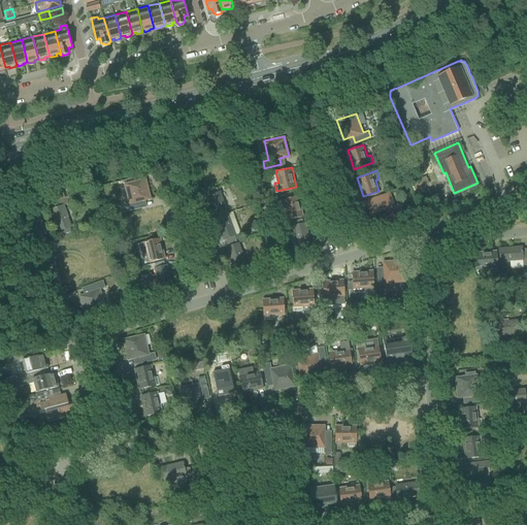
[(416,188),(429,183),(426,175),(413,182),(416,188)]
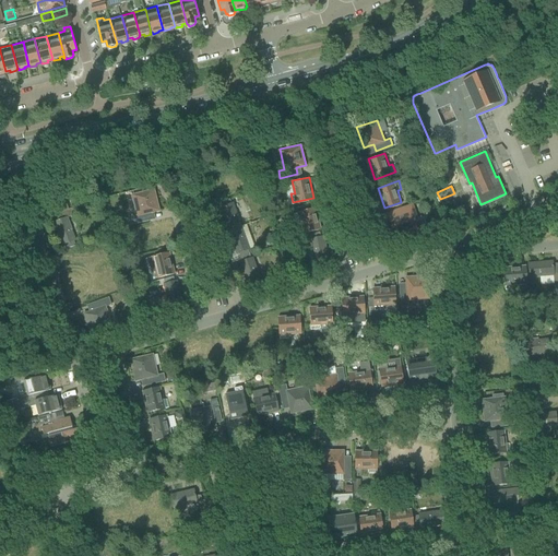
[(150,211),(154,210),(159,209),(154,188),(133,193),(139,214),(132,215),(133,222),(151,217),(150,211)]
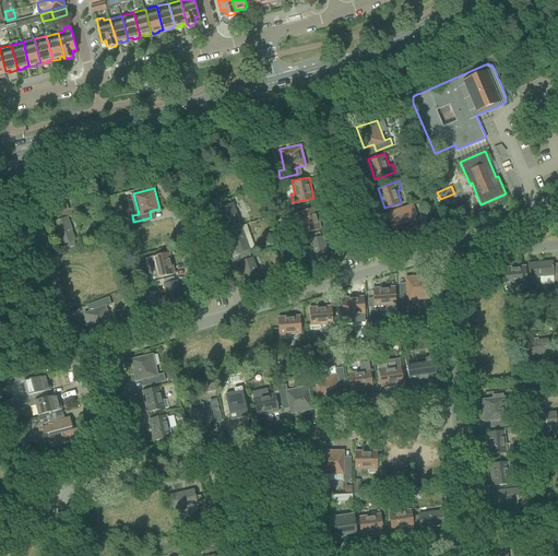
[(66,241),(67,246),(75,243),(74,239),(75,238),(68,215),(75,212),(73,205),(69,206),(66,197),(52,202),(59,219),(55,220),(63,243),(66,241)]
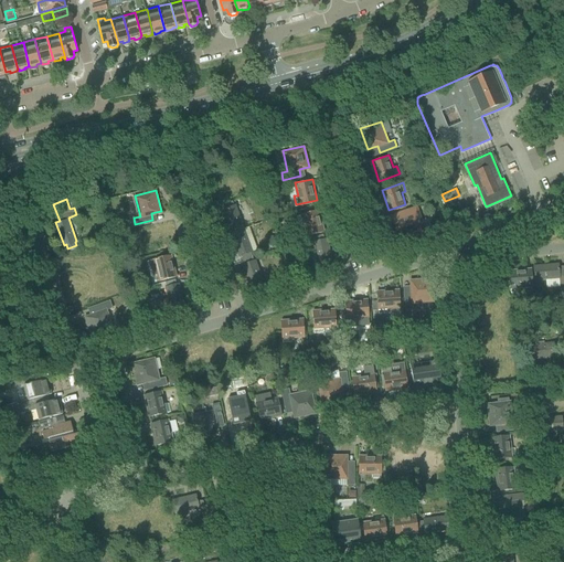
[(223,208),(231,231),(244,226),(236,203),(234,203),(233,200),(224,203),(225,208),(223,208)]
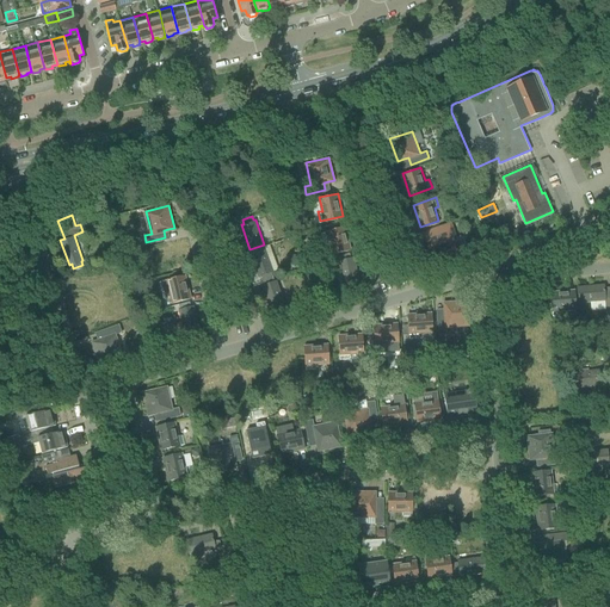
[(425,233),(421,233),(425,245),(431,261),(461,251),(450,223),(425,233)]
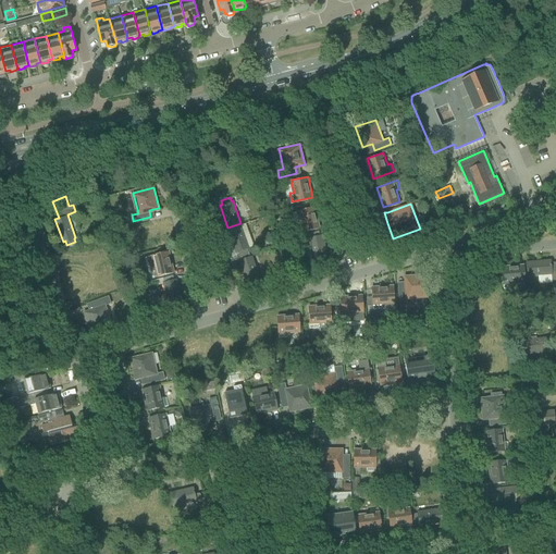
[(300,219),(304,231),(320,226),(314,206),(294,211),(296,219),(300,219)]
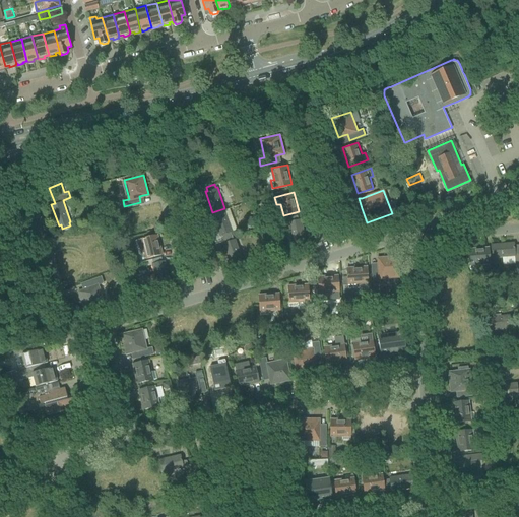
[(117,202),(108,204),(110,211),(118,209),(117,202)]
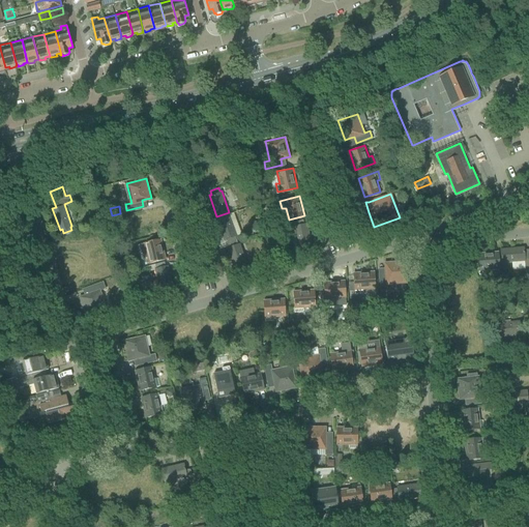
[(227,237),(229,241),(237,238),(235,234),(237,234),(229,212),(216,216),(225,238),(227,237)]
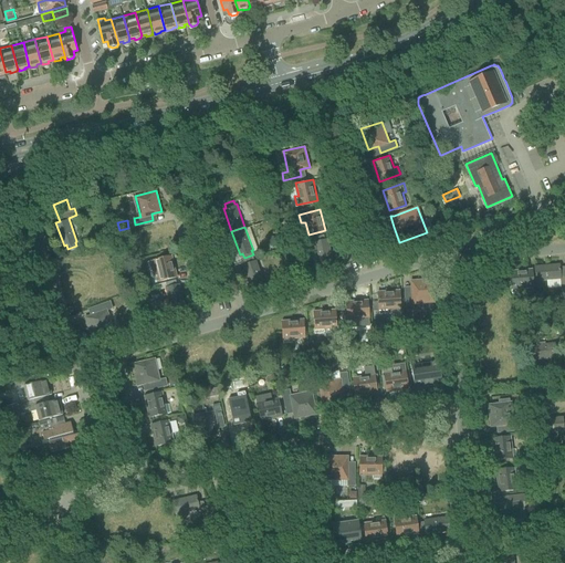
[(314,241),(317,253),(321,264),(334,261),(328,237),(325,238),(324,233),(315,236),(316,240),(314,241)]
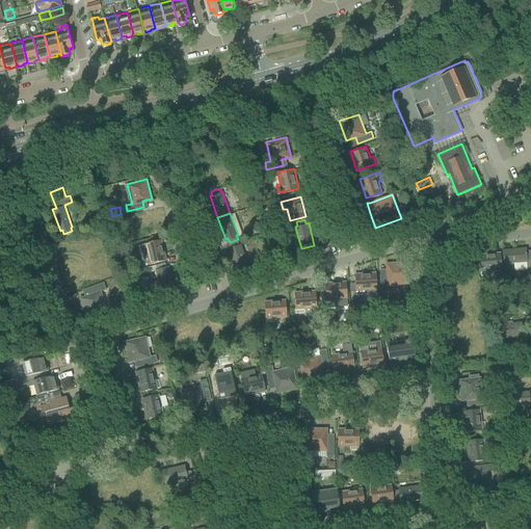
[(254,220),(254,229),(262,230),(263,220),(254,220)]
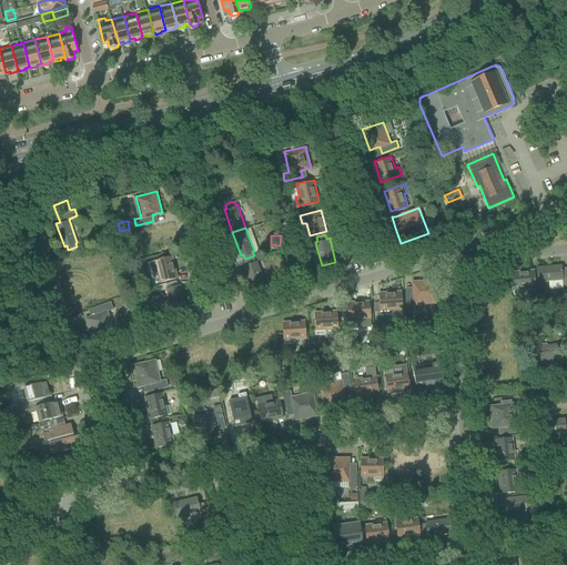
[(151,260),(149,261),(152,275),(159,274),(161,280),(178,276),(172,254),(151,260)]
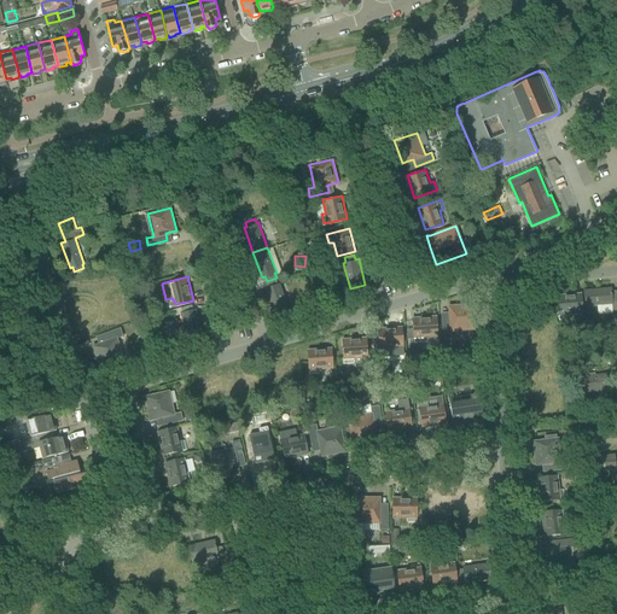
[(277,278),(267,281),(268,287),(266,287),(274,313),(289,308),(280,282),(278,284),(277,278)]
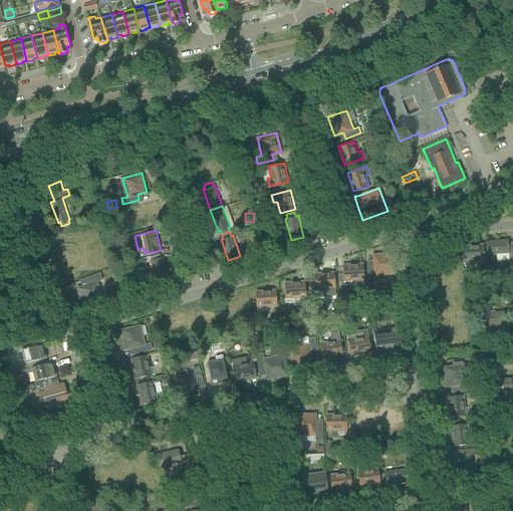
[(509,249),(512,249),(512,240),(508,240),(508,238),(486,240),(487,252),(509,250),(509,249)]
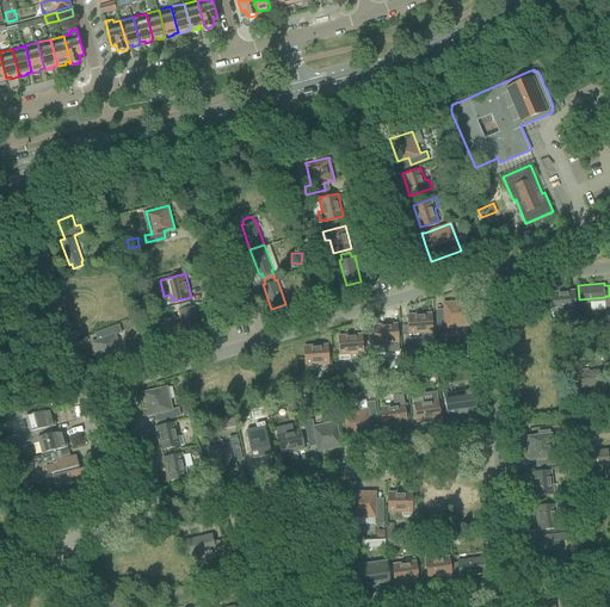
[(552,290),(554,314),(564,313),(562,309),(577,308),(575,289),(552,290)]
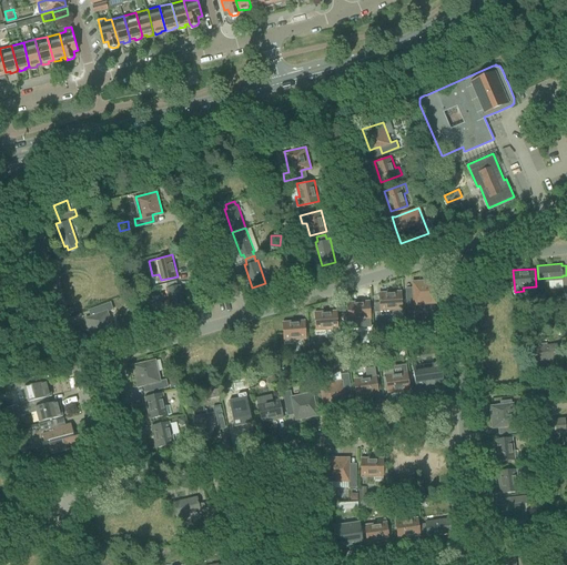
[(166,286),(173,310),(186,306),(181,283),(178,283),(176,279),(168,281),(169,285),(166,286)]
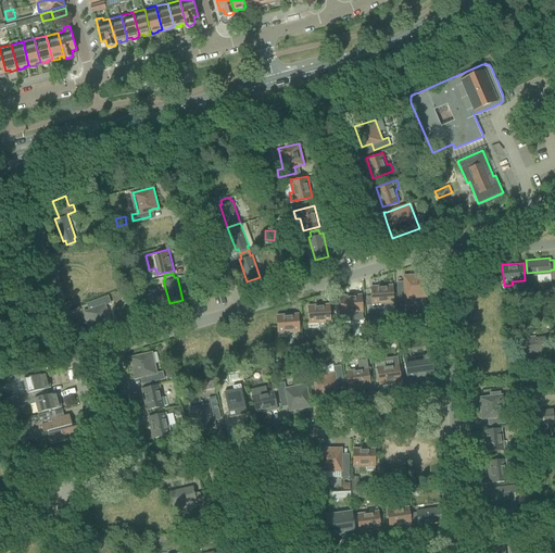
[(405,285),(398,285),(400,303),(406,302),(406,296),(427,294),(426,273),(404,274),(405,285)]
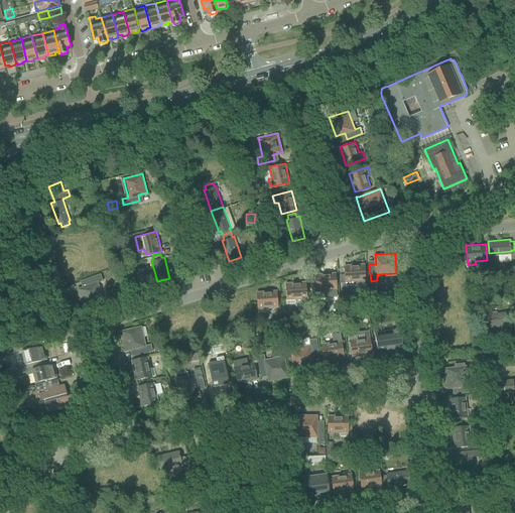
[(341,273),(341,284),(342,284),(347,284),(355,283),(354,279),(366,279),(365,263),(345,264),(346,273),(341,273)]
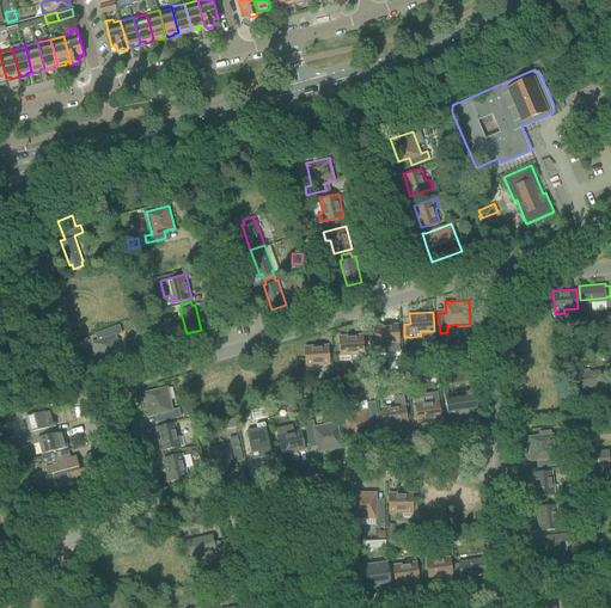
[(376,324),(377,348),(386,347),(386,342),(399,341),(398,321),(376,324)]
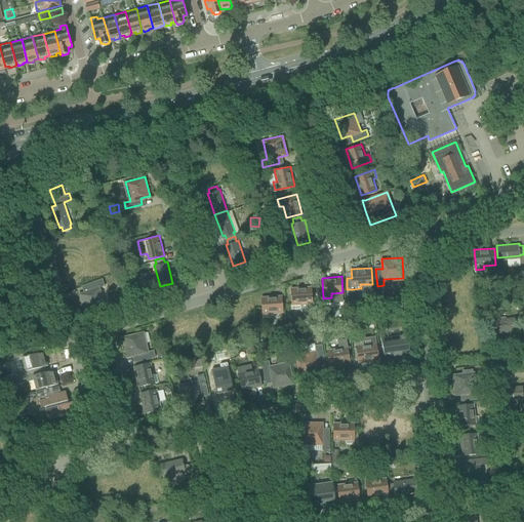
[(88,289),(85,290),(80,292),(86,312),(106,305),(98,286),(105,284),(103,278),(86,283),(88,289)]
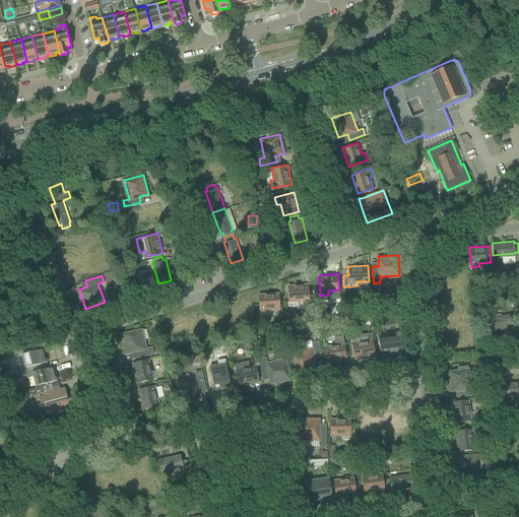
[(289,304),(299,304),(298,300),(310,299),(309,282),(288,284),(289,304)]
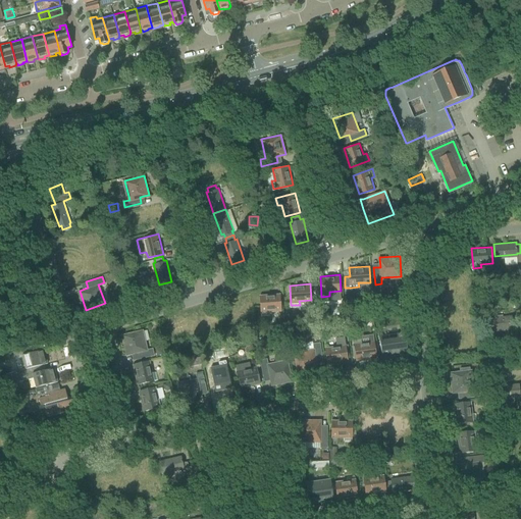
[(262,315),(270,314),(269,310),(281,309),(280,293),(260,295),(262,315)]
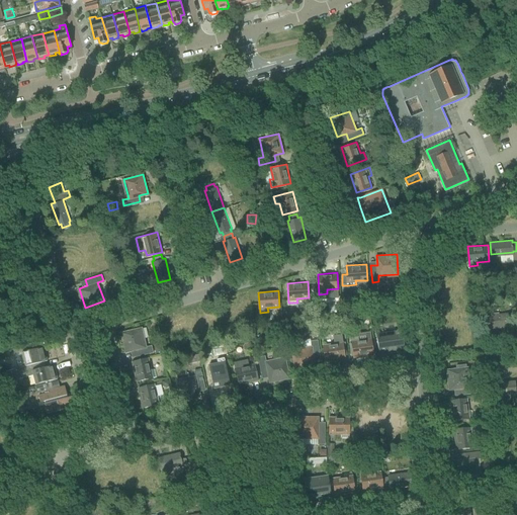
[(379,296),(376,304),(383,307),(386,298),(379,296)]
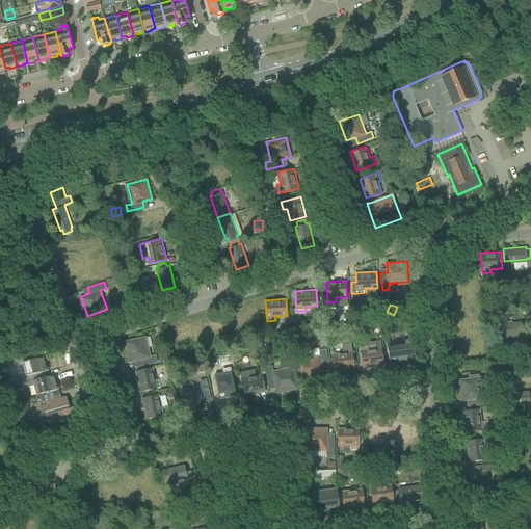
[(500,323),(500,325),(502,336),(525,333),(524,331),(529,329),(528,321),(524,321),(523,320),(500,323)]
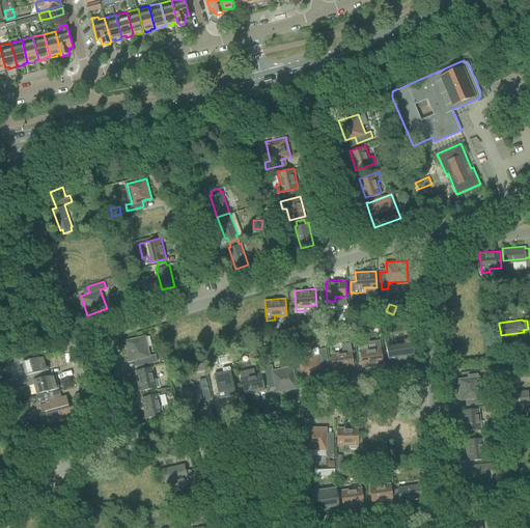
[(191,325),(173,325),(173,338),(190,338),(191,325)]
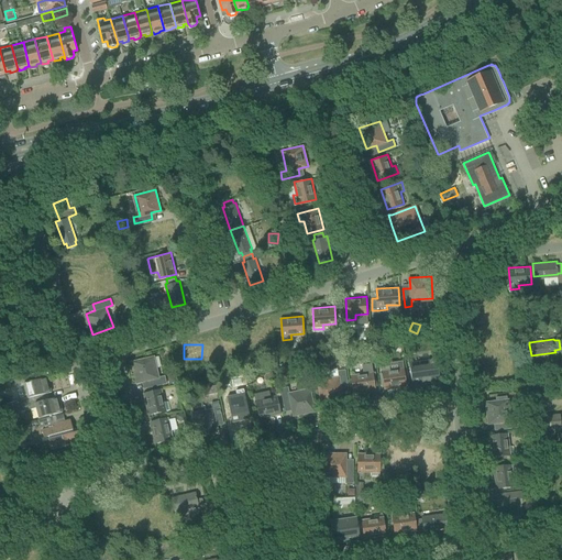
[(387,344),(376,347),(377,352),(381,352),(381,355),(388,354),(387,344)]
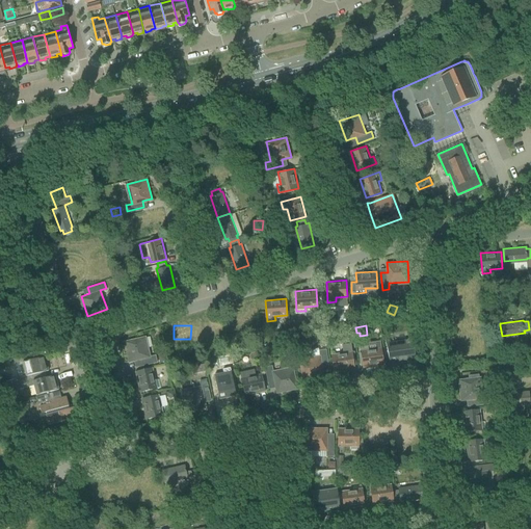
[(324,333),(315,334),(316,338),(318,338),(318,341),(325,341),(325,342),(326,342),(326,335),(324,335),(324,333)]
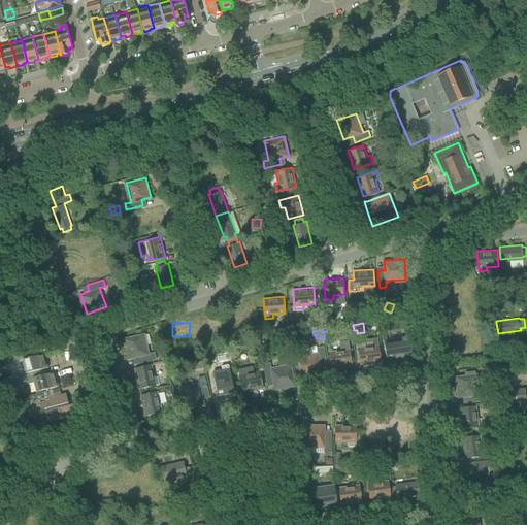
[(138,355),(139,361),(157,357),(155,351),(149,353),(144,333),(125,337),(129,357),(138,355)]
